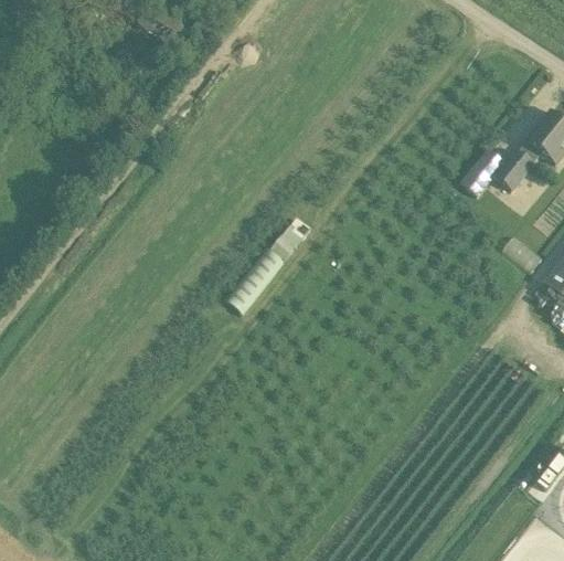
[(512,190),(540,156),(543,151),(557,163),(563,155),(563,118),(553,109),(529,140),(521,151),(520,150),(498,178),(512,190)]
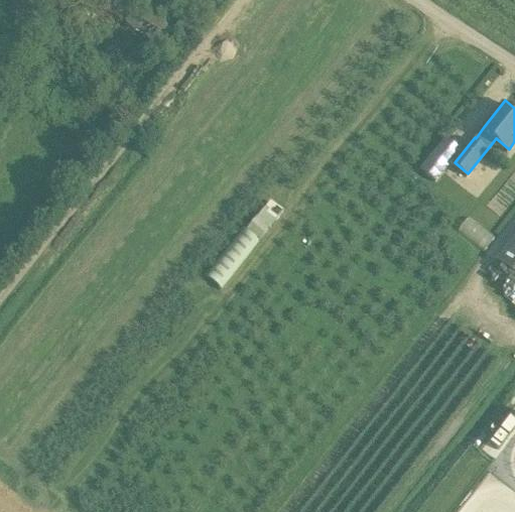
[(437,178),(463,147),(448,135),(423,167),(437,178)]
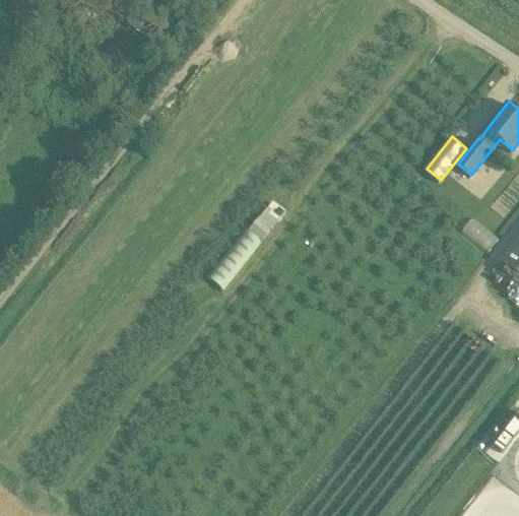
[(262,240),(286,210),(273,199),(249,229),(262,240)]
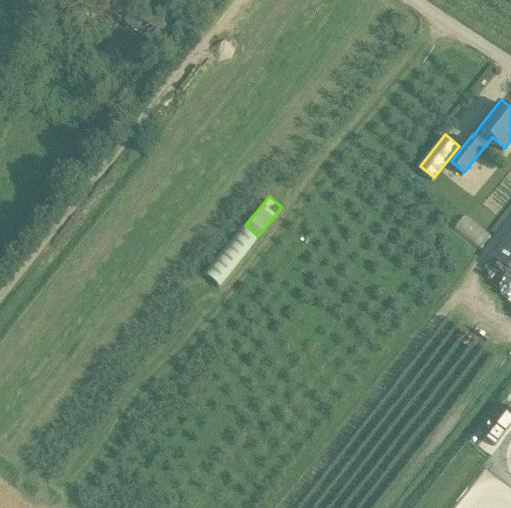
[(467,213),(459,227),(485,242),(493,228),(467,213)]
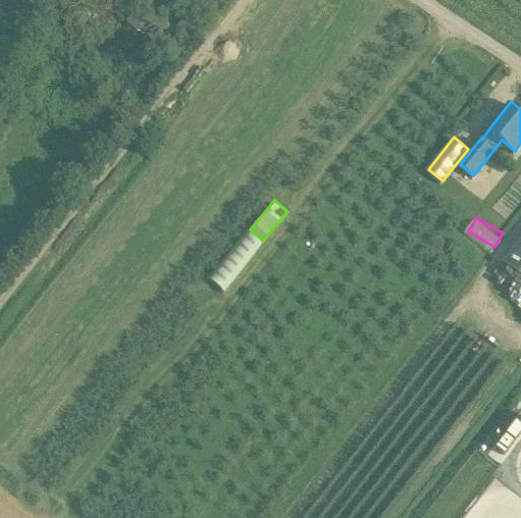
[(246,227),(207,275),(224,290),(263,241),(246,227)]
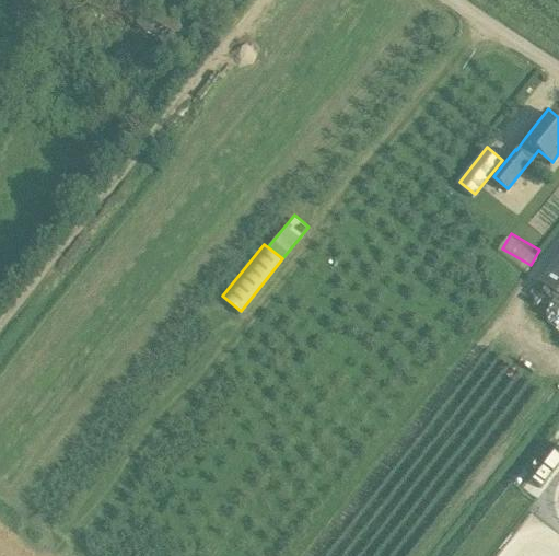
[(558,257),(542,280),(558,293),(558,323),(556,327),(558,329),(558,257)]
